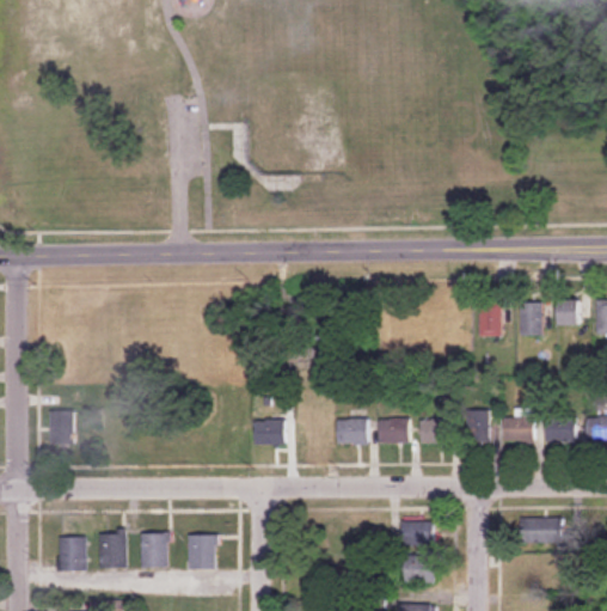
[(581,324),(581,299),(558,299),(558,324),(581,324)]
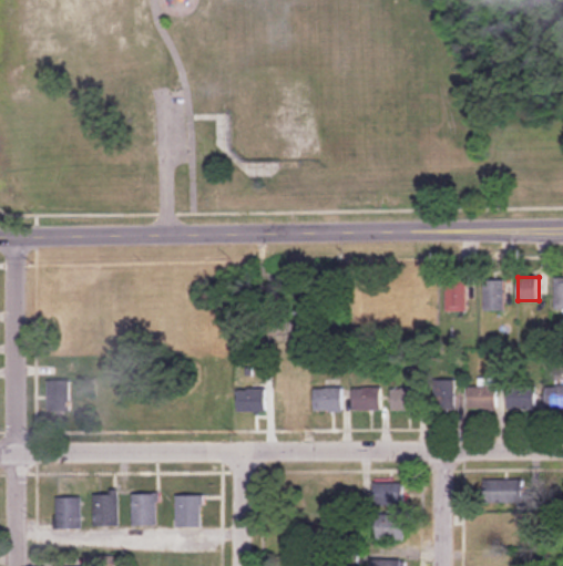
[(552,309),(562,309),(562,277),(552,277),(552,309)]
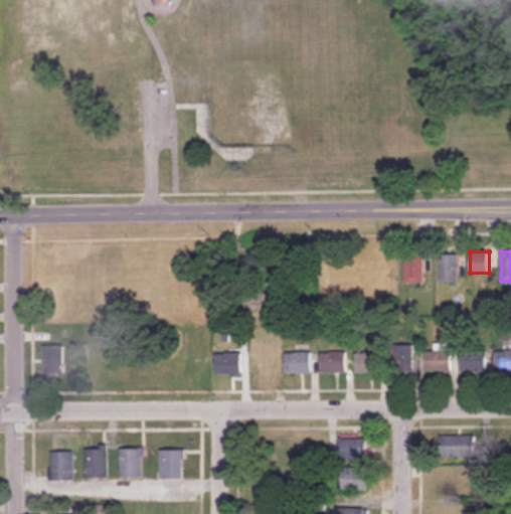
[(402,283),(421,283),(421,252),(402,252),(402,283)]
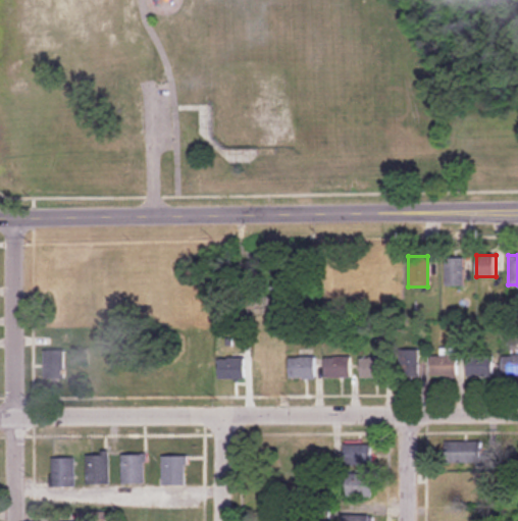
[(444,257),(444,287),(462,287),(462,257),(444,257)]
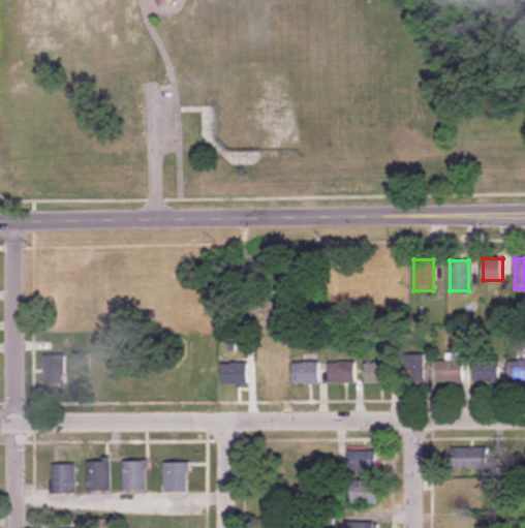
[(403,381),(423,381),(423,354),(403,354),(403,381)]
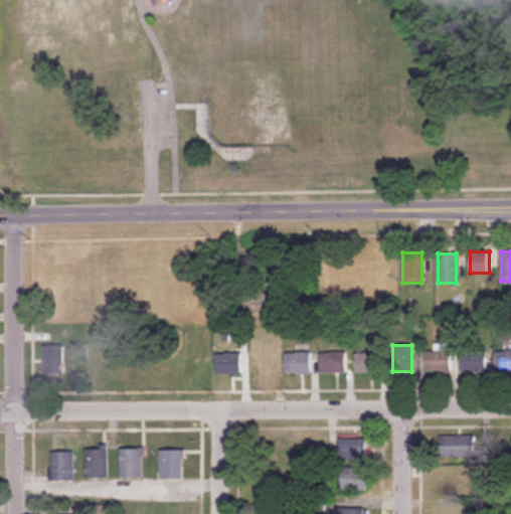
[(41,346),(41,377),(60,377),(60,346),(41,346)]
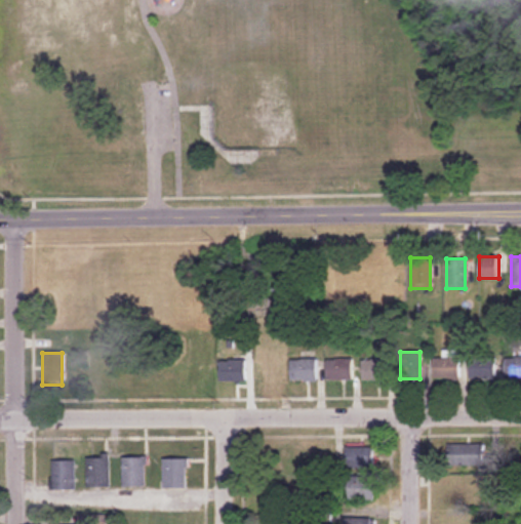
[(262,353),(262,361),(251,361),(252,381),(279,381),(279,353),(262,353)]
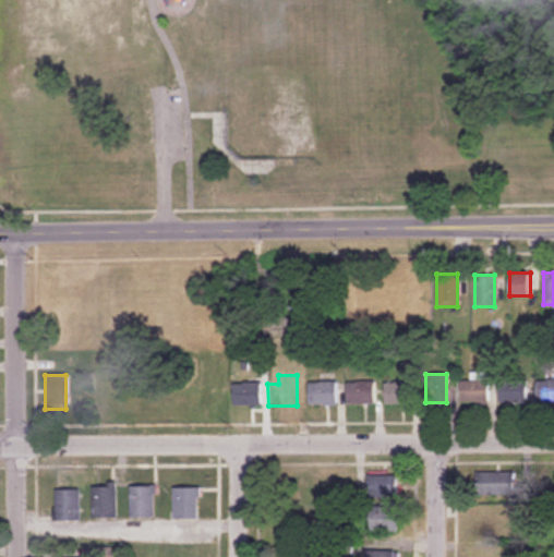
[(458,378),(458,403),(488,403),(488,378),(458,378)]
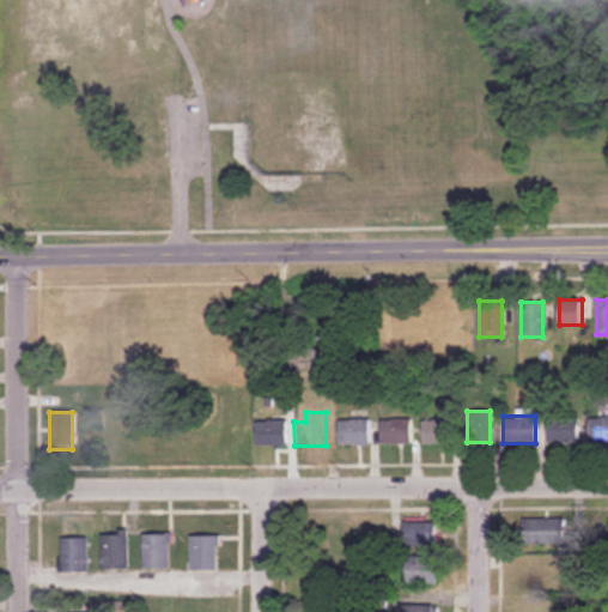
[(607,416),(587,417),(587,443),(607,442),(607,416)]
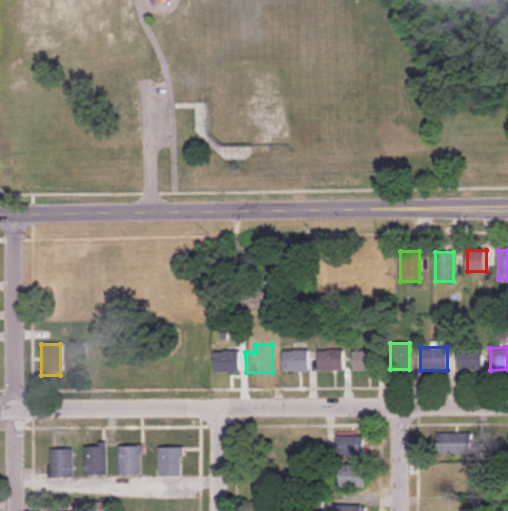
[(315,370),(342,370),(342,349),(315,349),(315,370)]
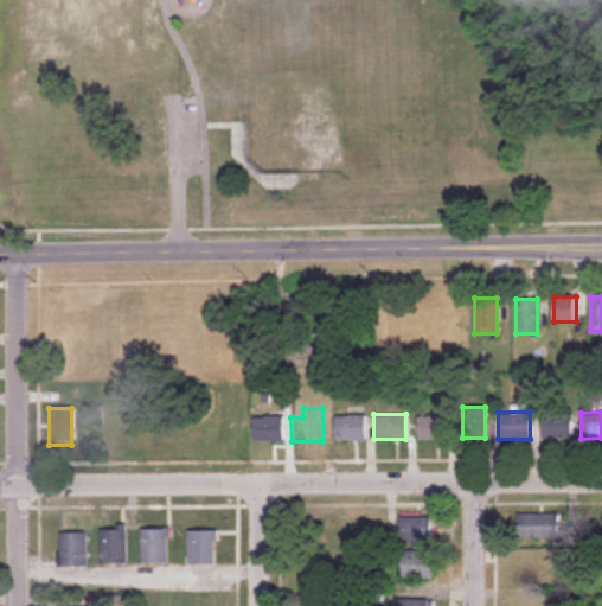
[(571,414),(539,414),(539,439),(571,439),(571,414)]
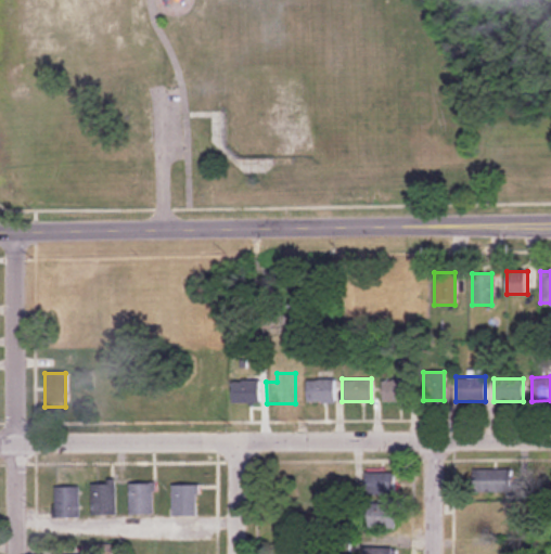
[(381,401),(411,401),(411,379),(381,379),(381,401)]
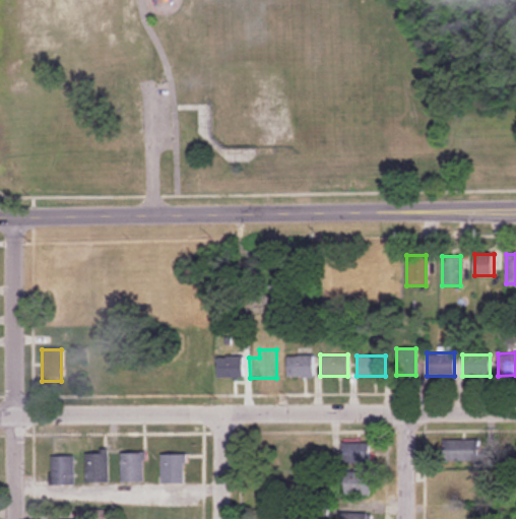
[(284,378),(312,378),(312,357),(284,357),(284,378)]
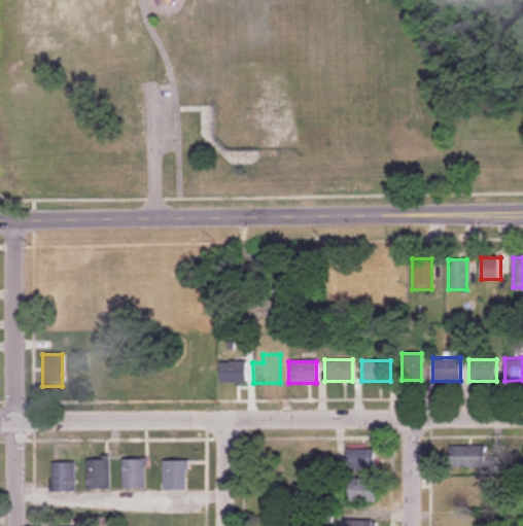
[(217,383),(244,383),(244,362),(217,362),(217,383)]
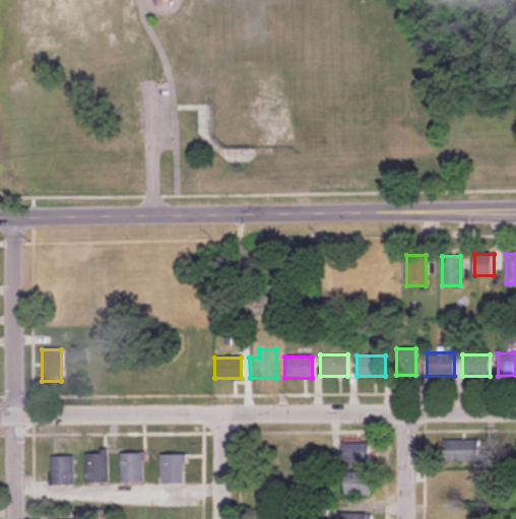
[(440,461),(479,461),(479,440),(440,440),(440,461)]
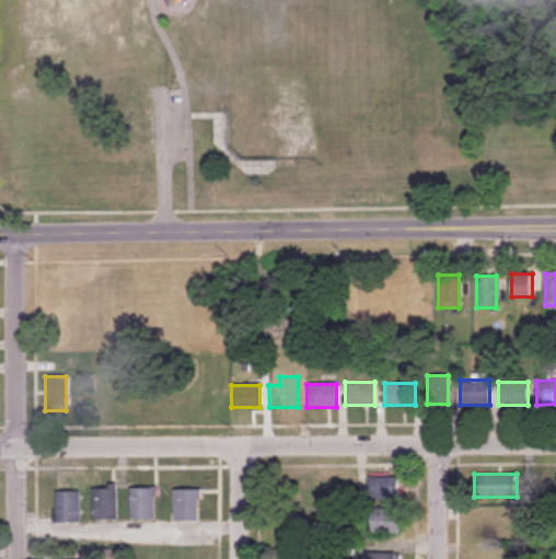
[(396,477),(366,477),(366,499),(396,499),(396,477)]
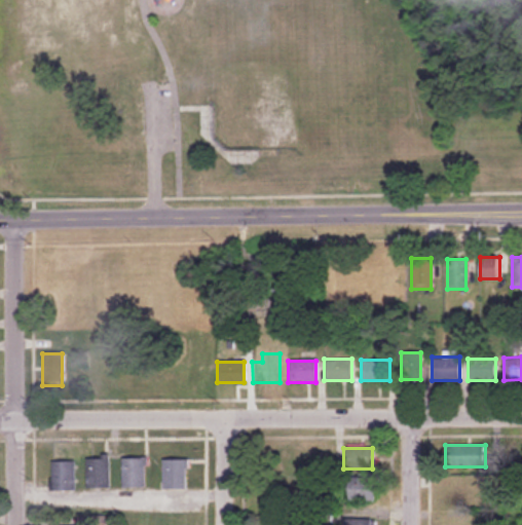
[(120,486),(143,486),(143,457),(120,457),(120,486)]
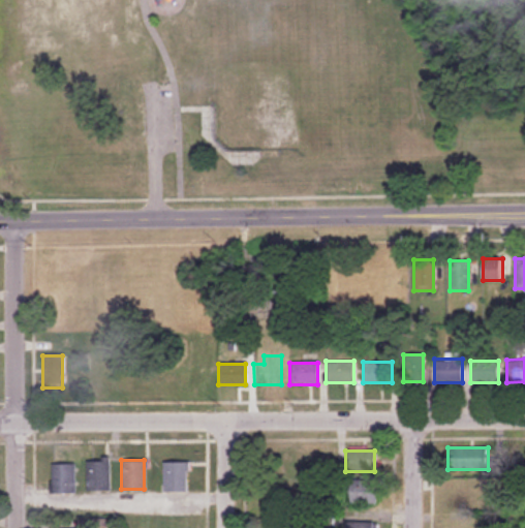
[(107,461),(85,461),(85,490),(107,490),(107,461)]
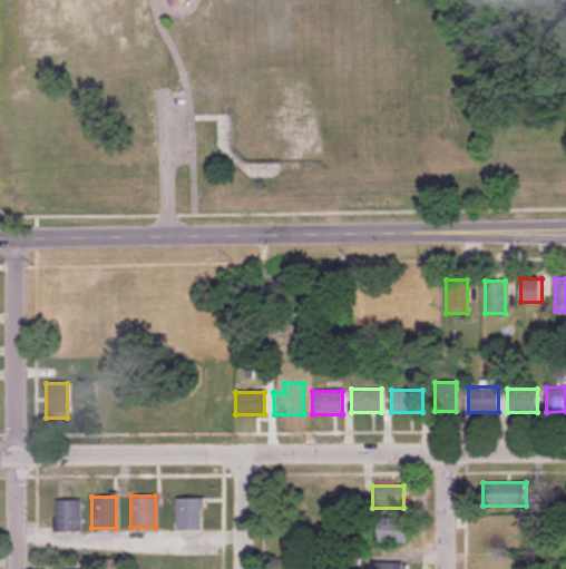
[(201,529),(201,498),(174,498),(174,529),(201,529)]
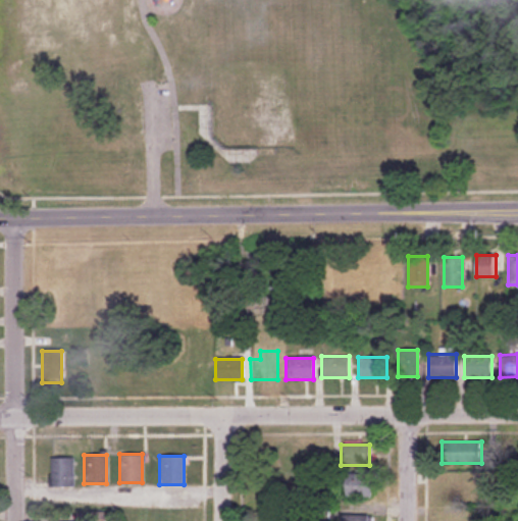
[(48,458),(48,486),(71,486),(71,458),(48,458)]
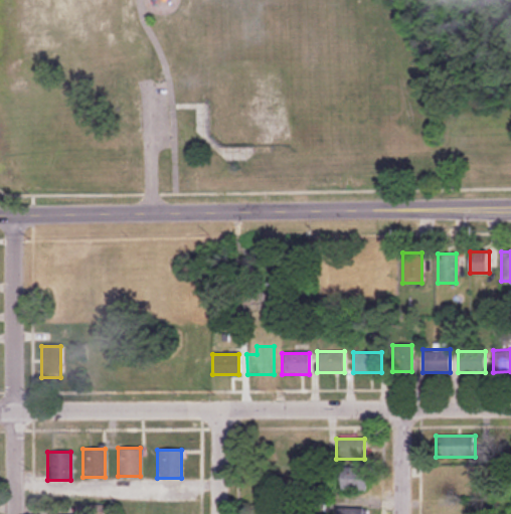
[(364,490),(364,468),(340,468),(340,490),(364,490)]
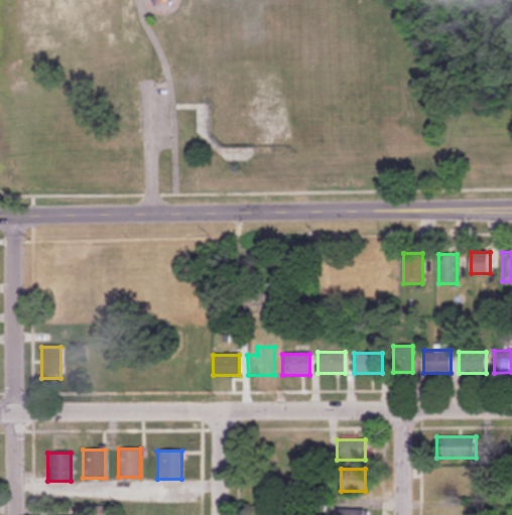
[(436,498),(468,498),(468,478),(436,478),(436,498)]
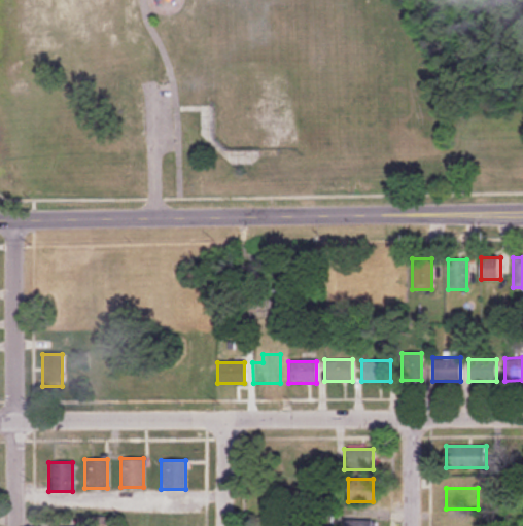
[(281,525),(282,517),(260,517),(260,525),(281,525)]
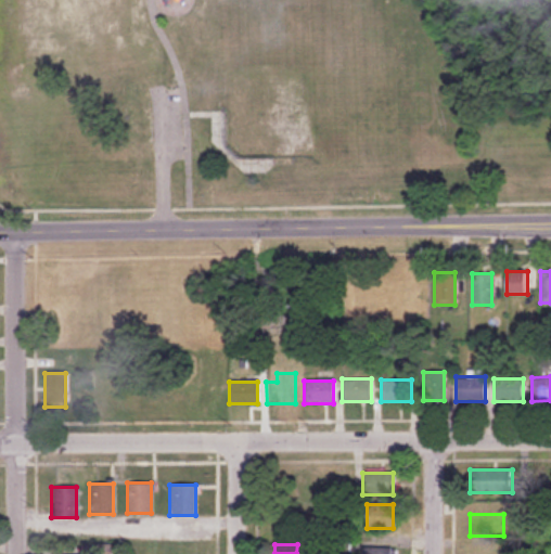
All buildings are outlined.
